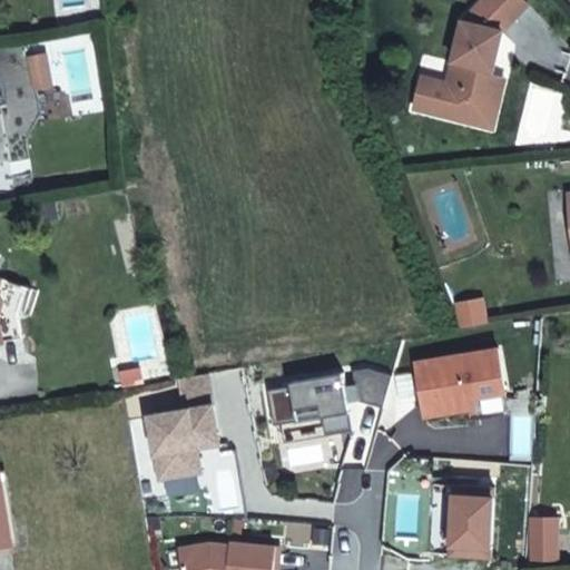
[(491,96),(495,74),(504,30),(531,3),(527,0),(482,0),(464,20),(451,84),(424,78),(418,110),(473,123),(480,94),(491,96)]
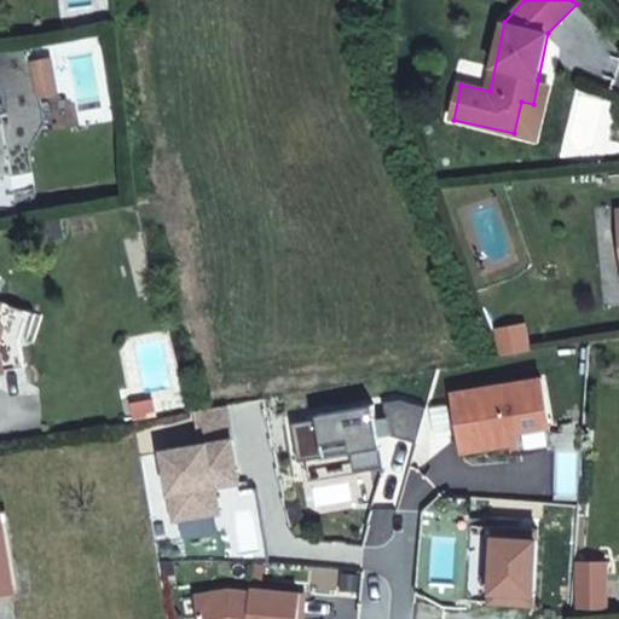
[(24,62),(27,96),(45,93),(41,59),(24,62)]
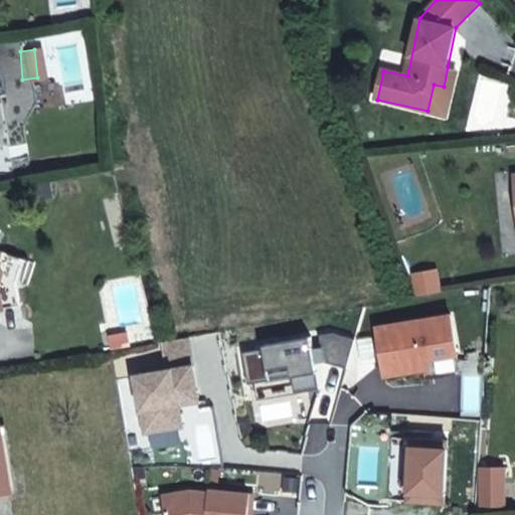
[(450,115),(460,69),(448,66),(444,87),(434,84),(427,111),(450,115)]
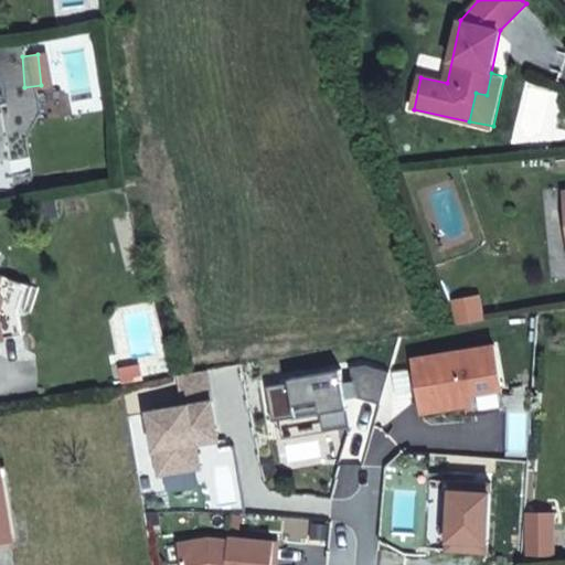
[(480,294),(455,299),(459,322),(484,318),(480,294)]
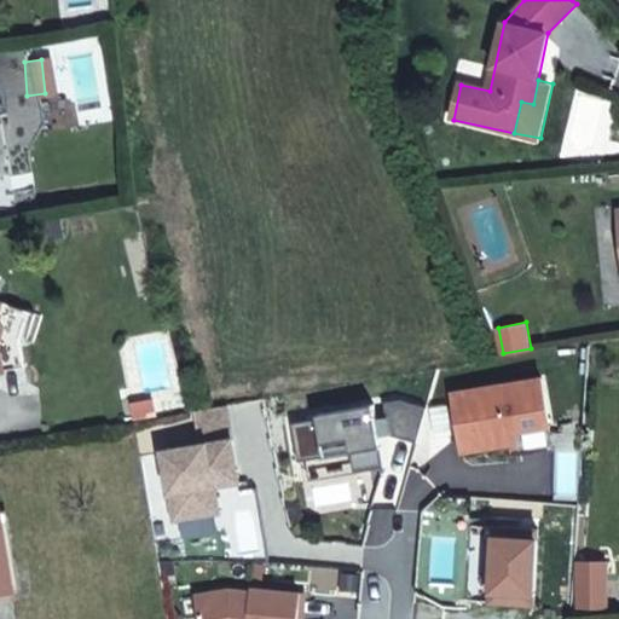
[(149,415),(146,400),(125,404),(127,418),(149,415)]
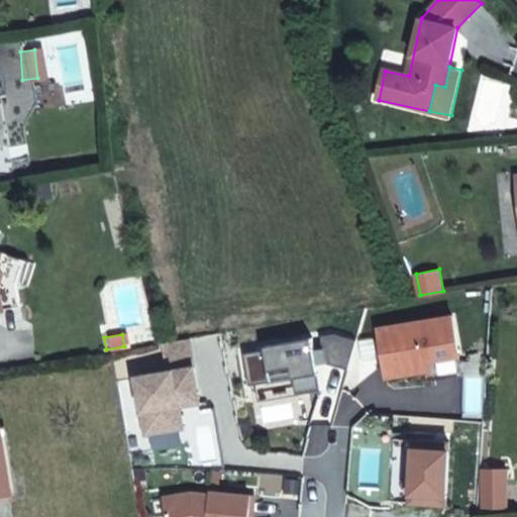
[(321,365),(346,372),(352,342),(330,336),(322,338),(321,349),(321,365)]
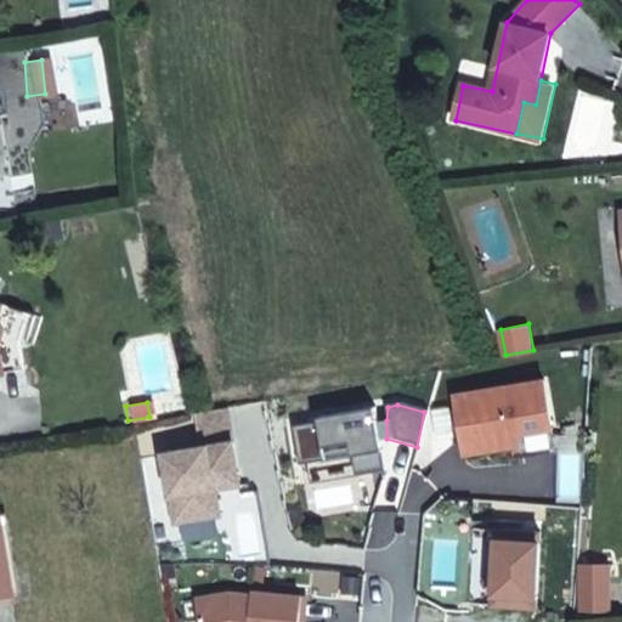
[(374,422),(372,408),(315,418),(315,422),(289,427),(297,464),(349,456),(351,476),(382,470),(377,440),(374,422)]
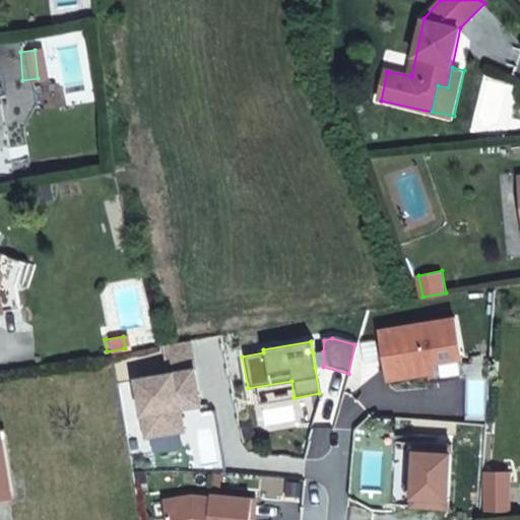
[(323,367),(323,351),(313,352),(315,368),(323,367)]
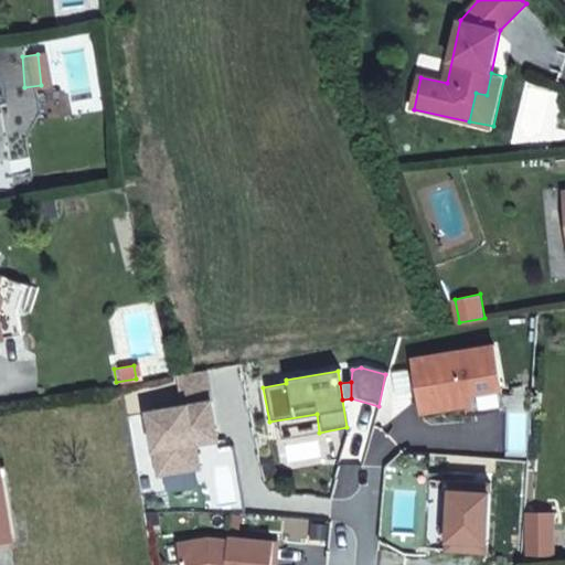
[(148,412),(159,475),(200,468),(198,451),(194,451),(191,438),(217,434),(212,402),(148,412)]
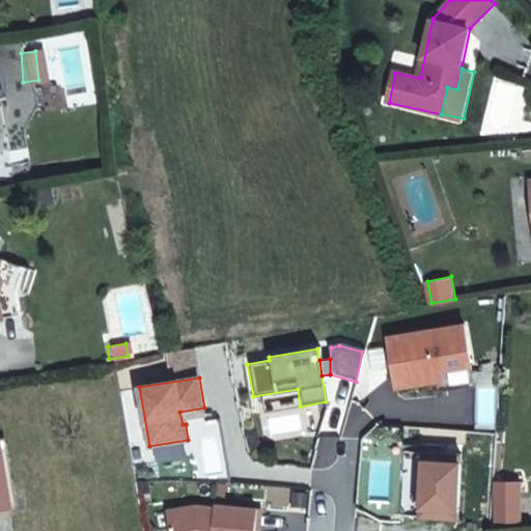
[(0,507),(11,506),(0,440),(0,507)]
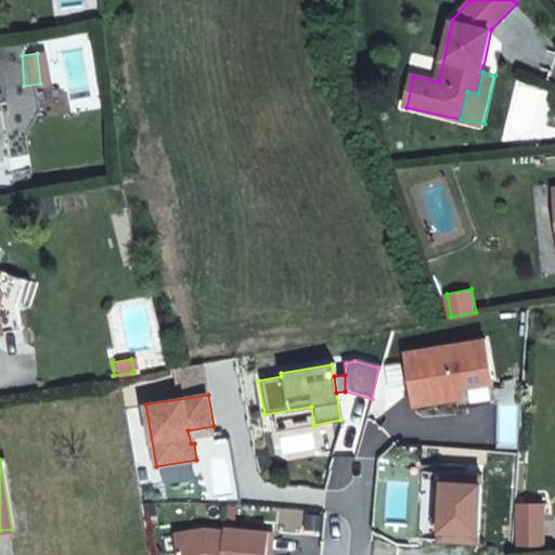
[(444,472),(441,540),(480,541),(483,474),(444,472)]
